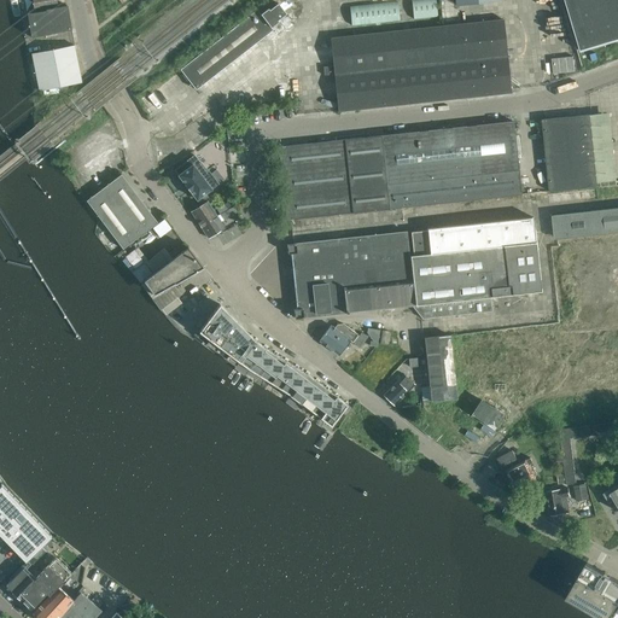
[(31,0),(33,3),(35,12),(58,7),(56,0),(31,0)]
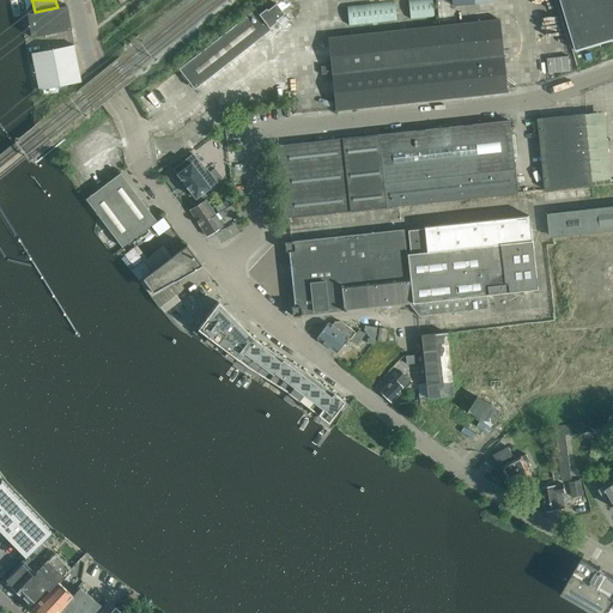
[(432,0),(408,0),(411,19),(435,16),(432,0)]
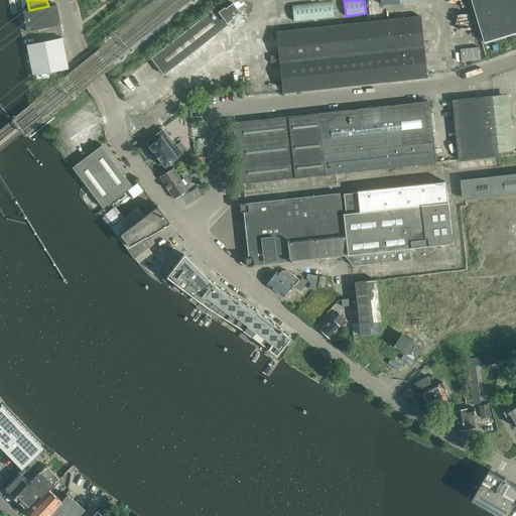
[(515,0),(472,0),(486,43),(489,42),(489,41),(515,32),(515,0)]
